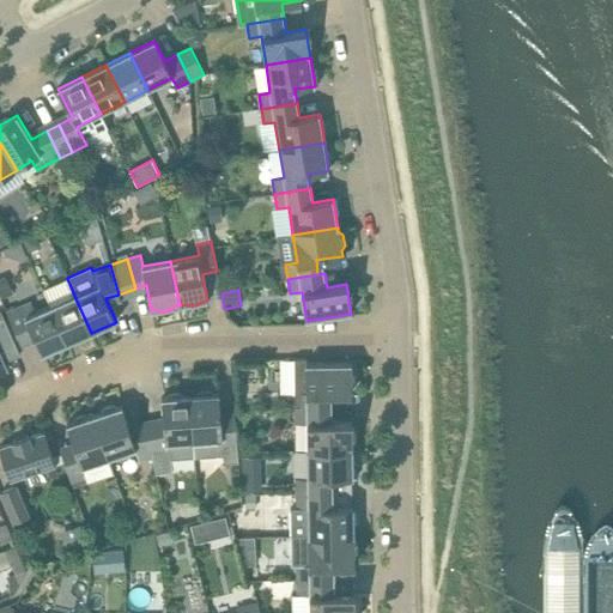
[(74,296),(49,307),(66,344),(91,333),(74,296)]
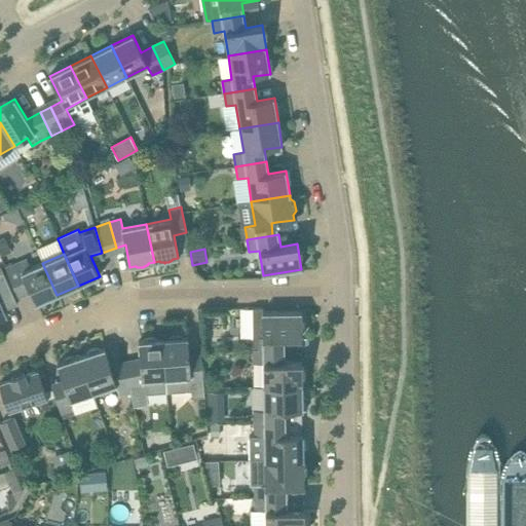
[(57,295),(42,263),(31,268),(27,259),(5,268),(6,270),(14,289),(26,284),(35,305),(57,295)]
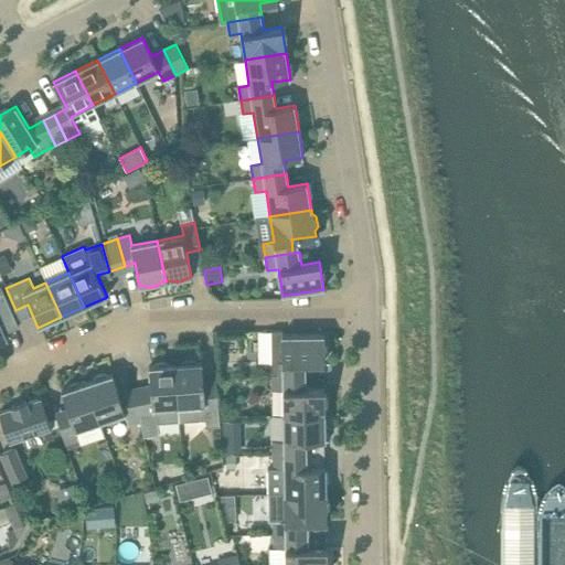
[(0,343),(8,341),(4,333),(19,327),(0,286),(0,343)]
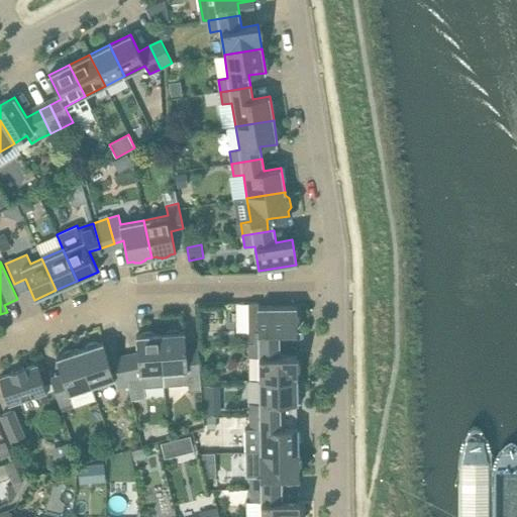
[(247,303),(248,344),(274,343),(274,331),(297,331),(296,306),(257,307),(257,303),(247,303)]
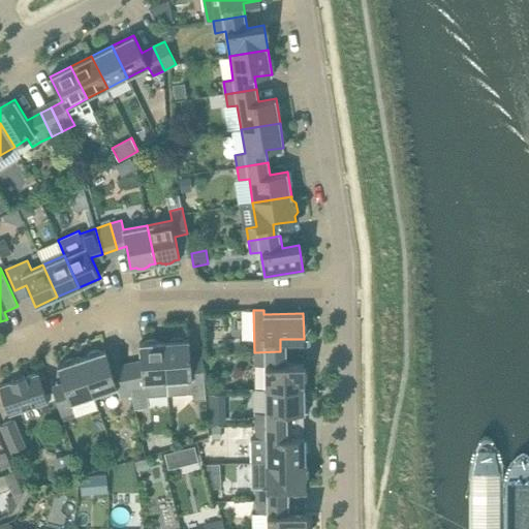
[(188,340),(164,341),(168,396),(192,394),(193,400),(206,399),(205,382),(203,362),(190,363),(188,340)]
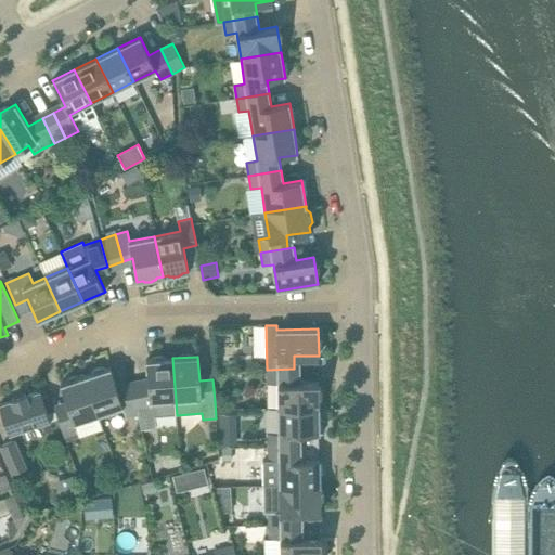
[(133,388),(139,414),(141,429),(155,426),(155,416),(177,415),(172,358),(146,360),(147,385),(133,388)]
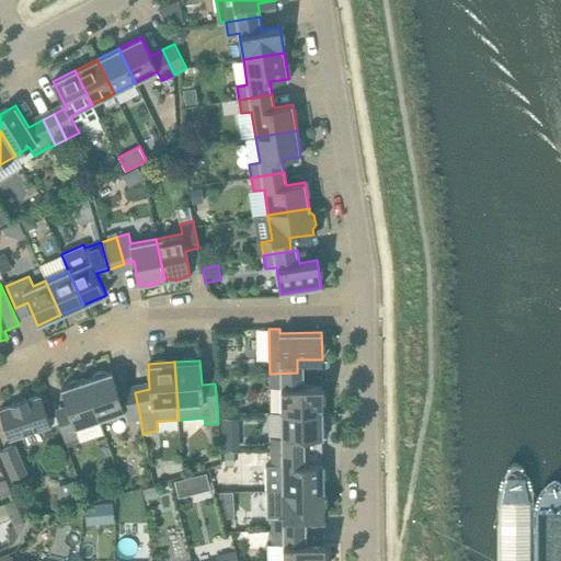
[(111,371),(87,379),(100,420),(103,419),(106,421),(110,422),(117,420),(118,416),(119,413),(124,411),(127,421),(140,419),(135,392),(119,396),(111,371)]
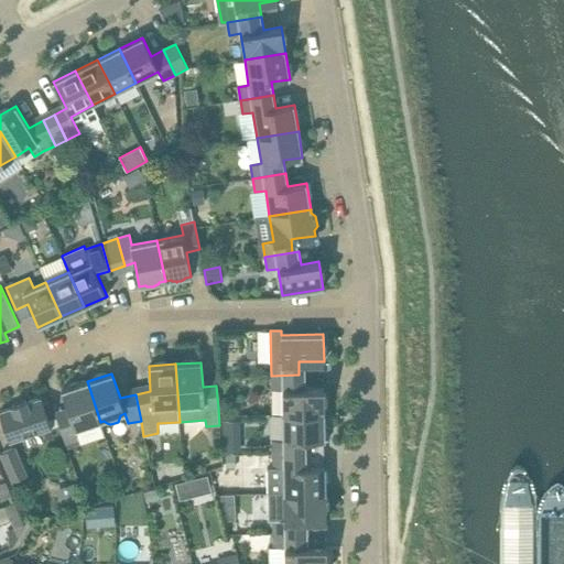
[(282,389),(282,414),(324,414),(324,388),(299,388),(299,375),(271,376),(271,389),(282,389)]
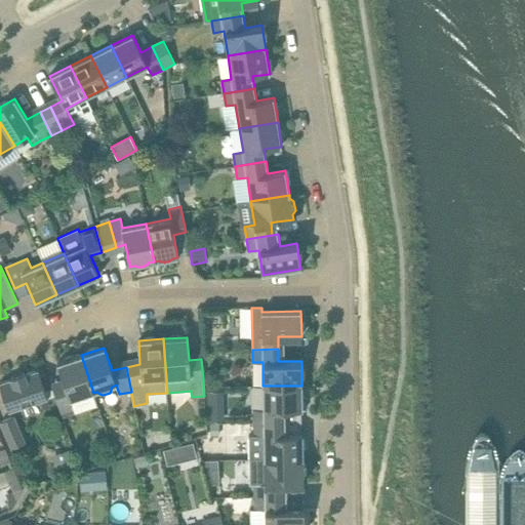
[(93,393),(81,355),(57,363),(65,385),(52,389),(63,418),(97,406),(93,393)]
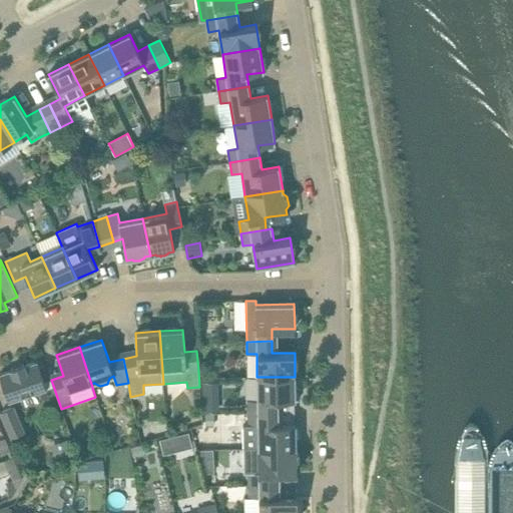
[(0,374),(0,378),(8,403),(46,390),(37,362),(25,366),(24,365),(11,369),(11,370),(0,374)]
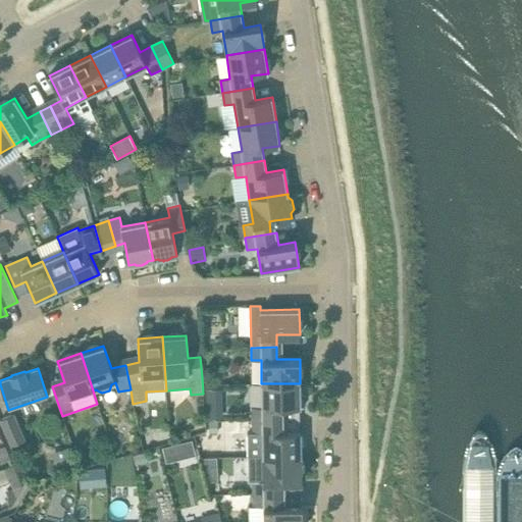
[(252,408),(252,421),(277,420),(277,408),(301,408),(300,383),(261,383),(262,408),(252,408)]
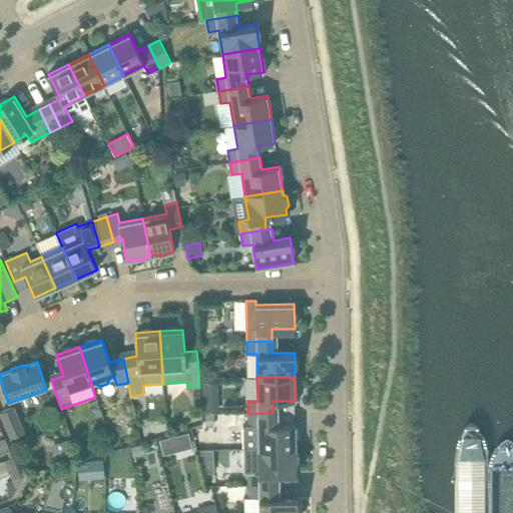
[(217,384),(202,384),(202,414),(218,413),(217,384)]
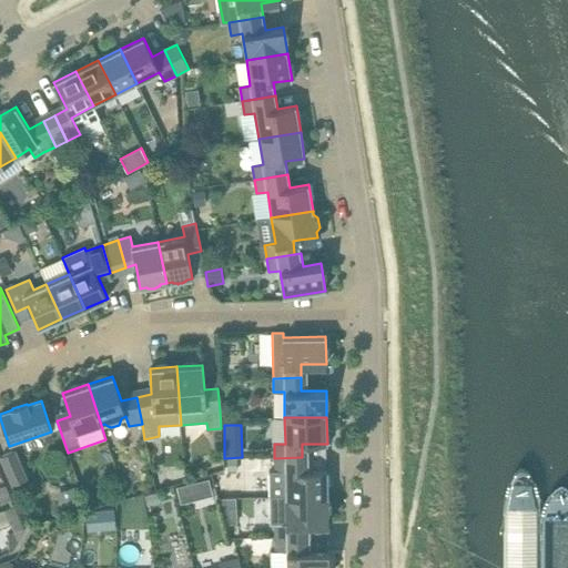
[(0,457),(12,485),(27,479),(14,450),(0,457)]
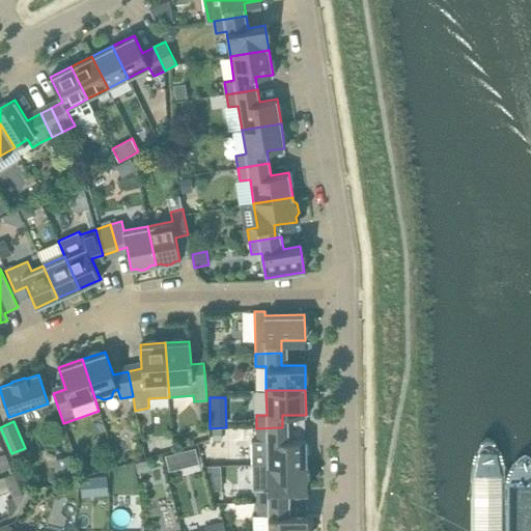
[(267,464),(267,465),(307,465),(306,440),(282,440),(282,427),(256,428),(256,440),(252,440),(252,464),(267,464)]
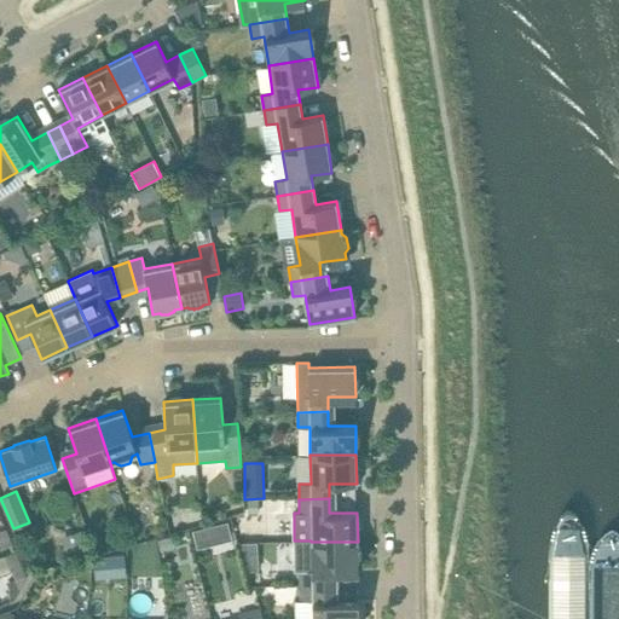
[(210,527),(194,531),(197,545),(214,542),(210,527)]
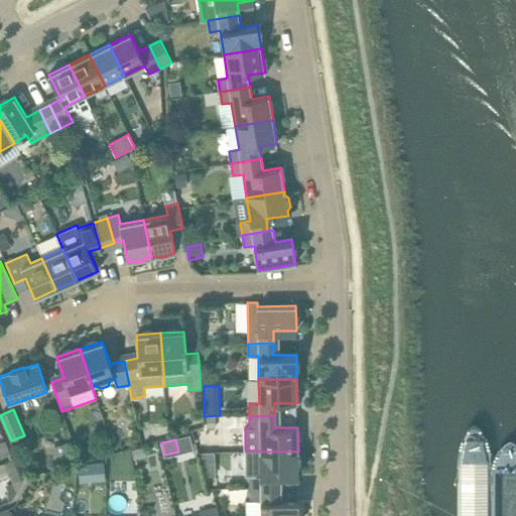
[(0,442),(0,452),(2,458),(10,454),(5,441),(0,442)]
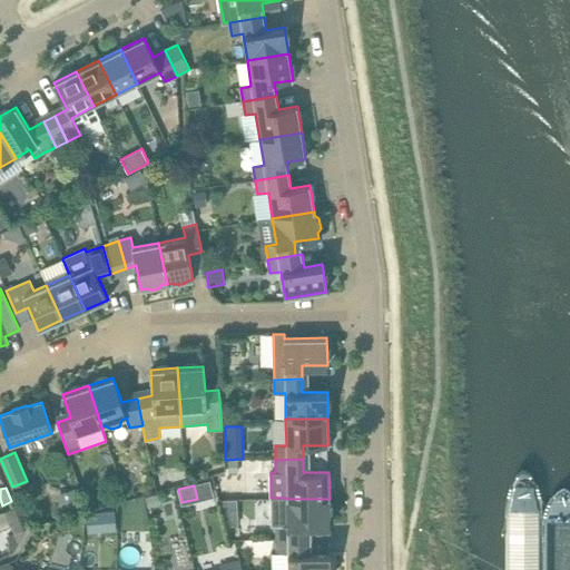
[(56,494),(64,516),(82,509),(76,488),(56,494)]
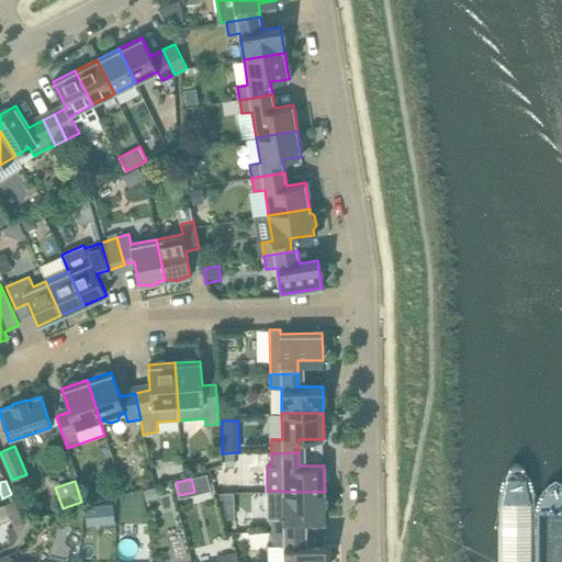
[(282,492),(267,493),(267,518),(272,518),(272,532),(300,531),(300,518),(305,518),(325,518),(325,512),(328,508),(328,498),(325,494),(325,492),(282,492)]
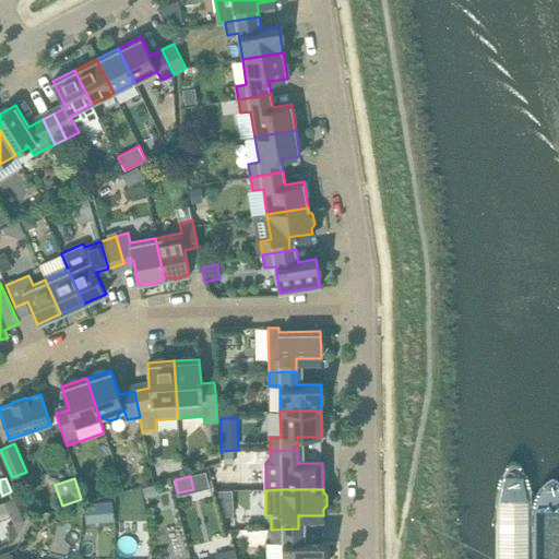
[(0,519),(1,521),(11,515),(20,512),(14,498),(6,502),(0,503),(0,519)]
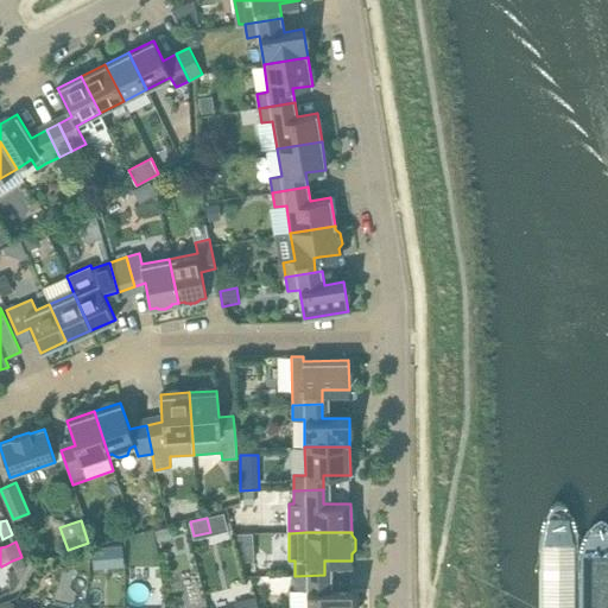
[(21,557),(12,561),(20,578),(26,567),(21,557)]
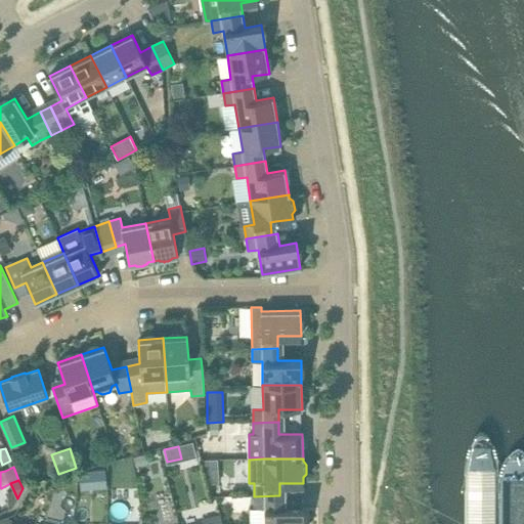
[(279,495),(254,496),(254,509),(264,509),(264,523),(303,523),(303,508),(279,508),(279,495)]
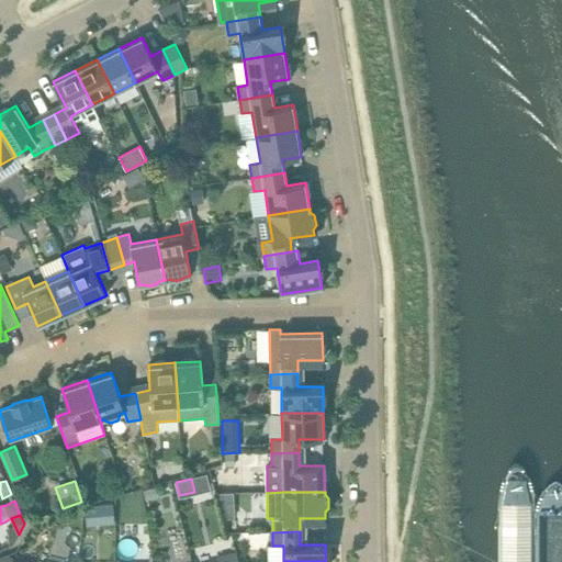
[(218,561),(238,561),(236,552),(217,558),(218,561)]
